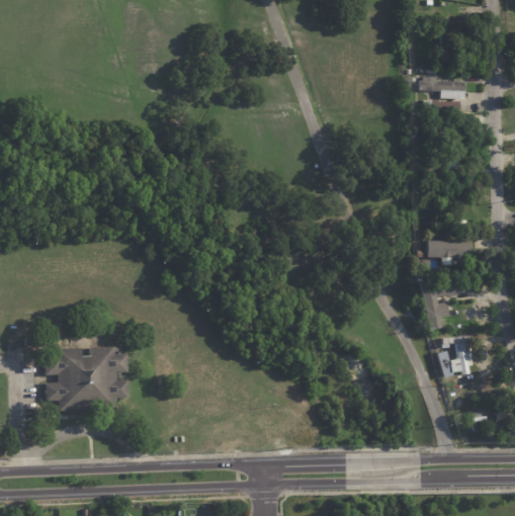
[(451,36),(452,59),(442,60),(440,15),(450,15),(451,36)]
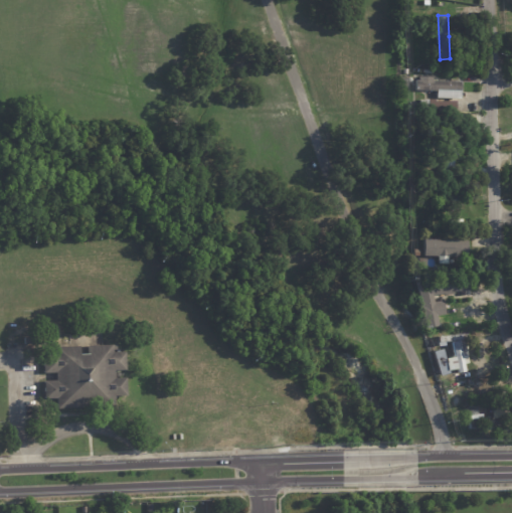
[(454,50),(463,50),(464,59),(454,59),(454,50)]
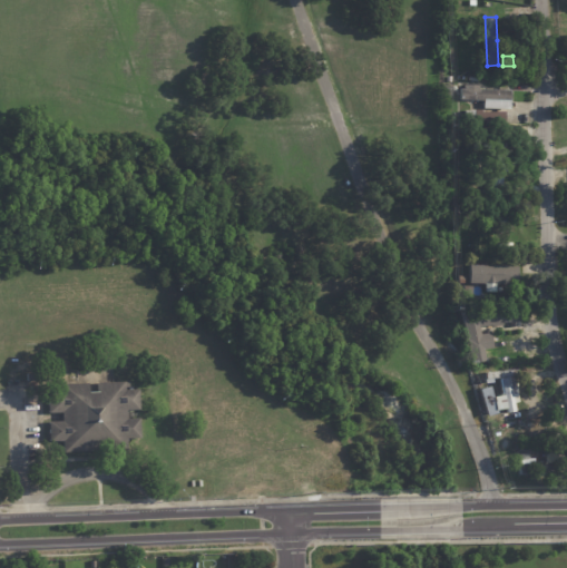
[(514,100),(514,108),(486,106),(487,99),(462,98),(463,87),(468,87),(468,84),(482,84),(482,87),(514,89),(514,100)]
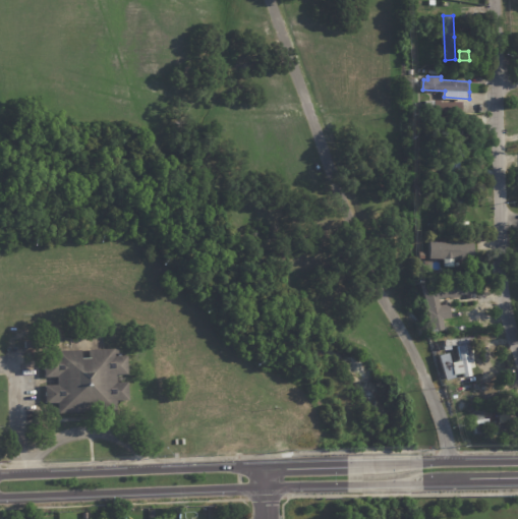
[(445,102),(464,101),(465,108),(419,110),(418,105),(426,105),(425,100),(443,99),(443,102),(445,102)]
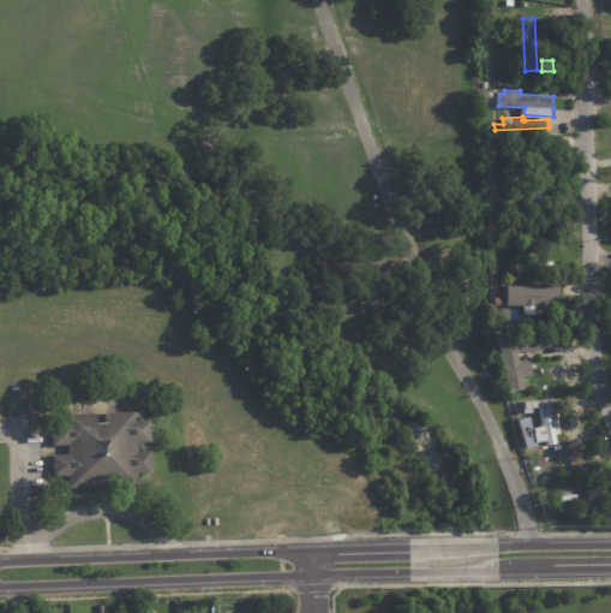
[(545,176),(544,208),(533,208),(534,161),(545,161),(545,176)]
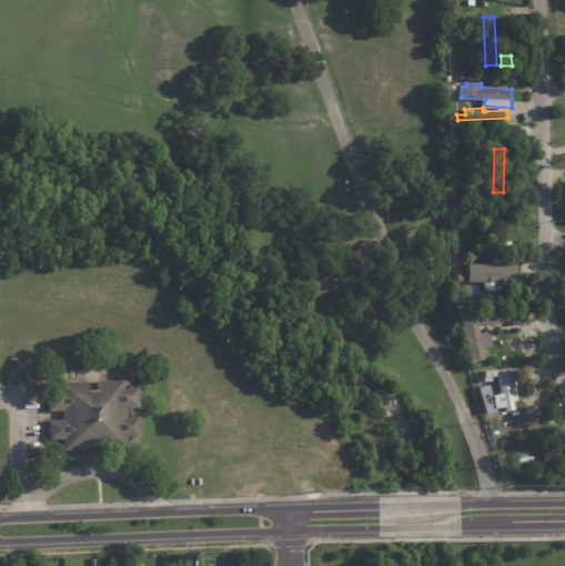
[(501,208),(500,248),(492,248),(493,206),(501,208)]
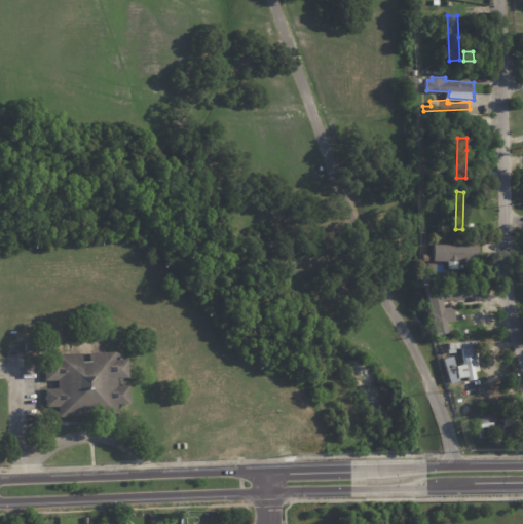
[(476,250),(478,250),(477,257),(471,257),(470,272),(452,272),(453,242),(471,242),(471,250),(476,250)]
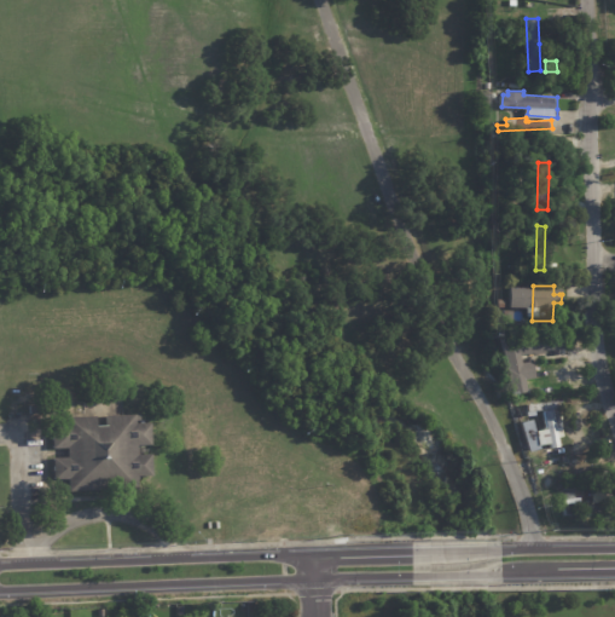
[(567,346),(567,349),(546,349),(546,352),(532,356),(532,352),(521,355),(522,364),(532,362),(535,378),(523,380),(526,392),(514,395),(512,385),(509,386),(502,340),(543,332),(543,338),(564,335),(567,346)]
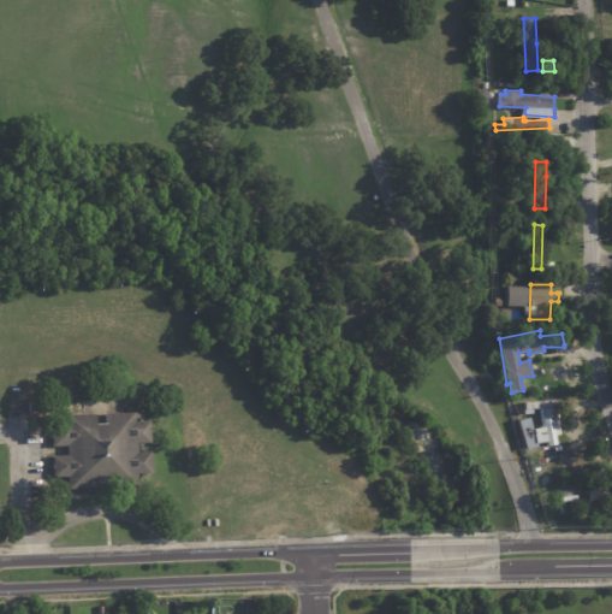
[(540,401),(541,408),(524,411),(523,403),(540,401)]
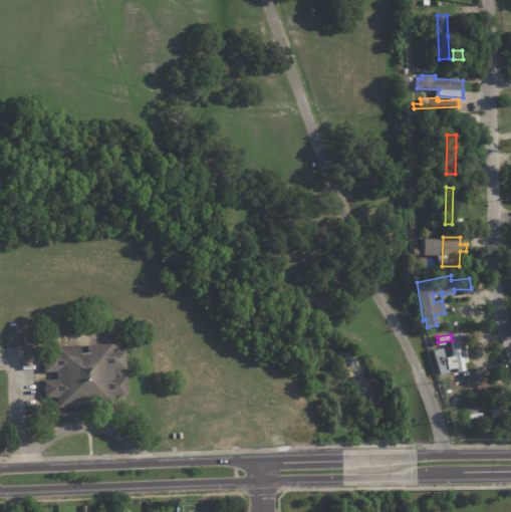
[(461,348),(463,354),(467,354),(469,361),(465,363),(466,370),(458,372),(452,341),(460,339),(461,348)]
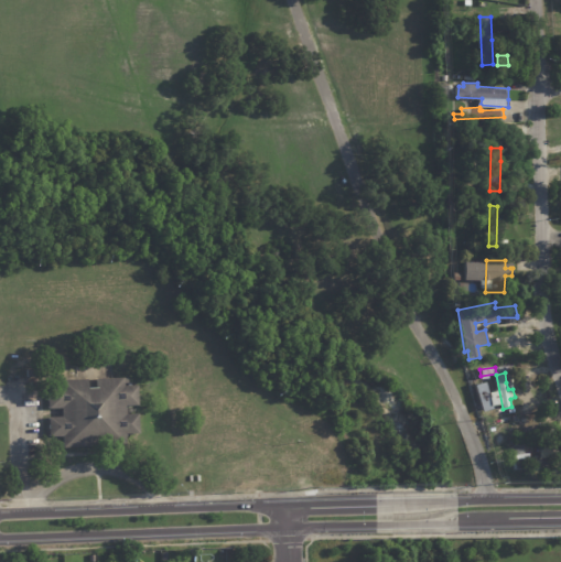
[(103,446),(65,447),(65,436),(52,436),(51,417),(64,417),(63,408),(51,408),(51,389),(63,388),(63,379),(89,379),(89,388),(99,388),(98,378),(130,378),(130,385),(139,385),(140,406),(127,406),(127,414),(140,413),(140,433),(127,433),(127,445),(103,446)]
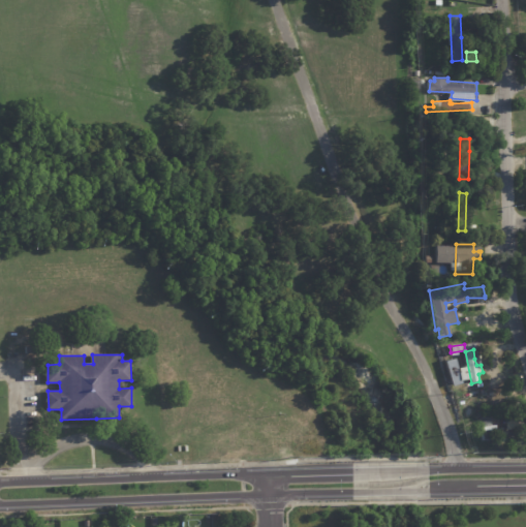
[(470,379),(461,381),(462,383),(454,385),(446,361),(456,359),(459,369),(467,367),(470,379)]
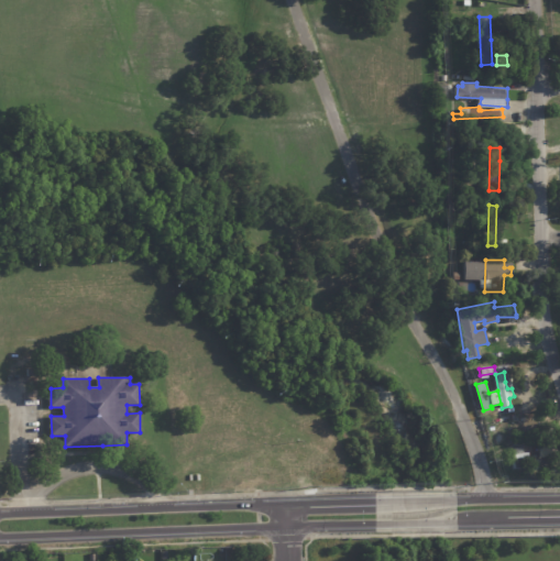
[(514,459),(514,454),(513,448),(523,447),(523,452),(528,452),(529,458),(514,459)]
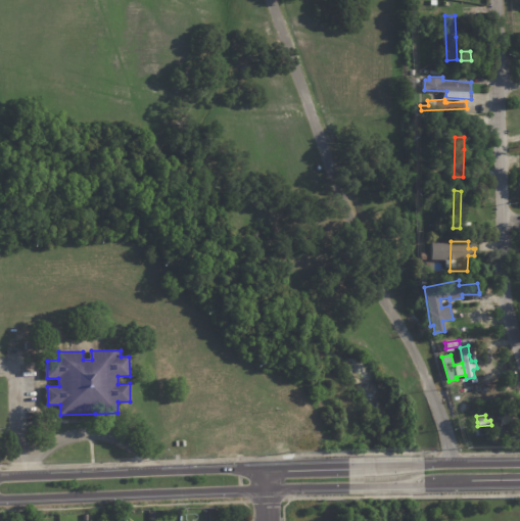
[(504,425),(505,432),(502,432),(502,435),(492,436),(492,433),(477,435),(476,427),(504,424),(504,425)]
